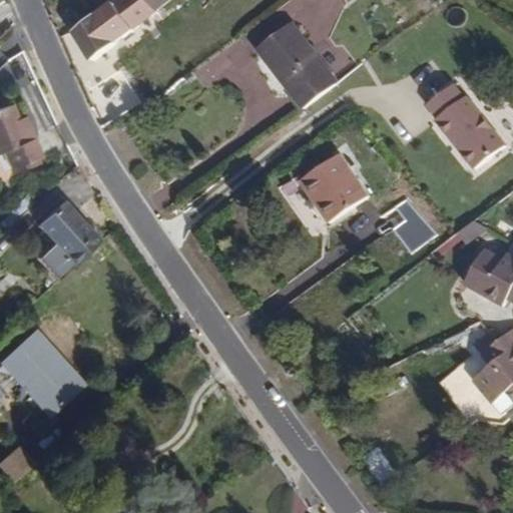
[(145,0),(111,0),(110,1),(129,31),(154,11),(145,0)]
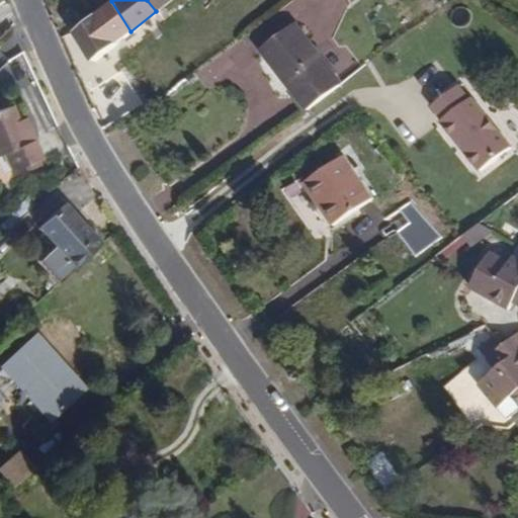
[(147,0),(156,11),(170,0),(147,0)]
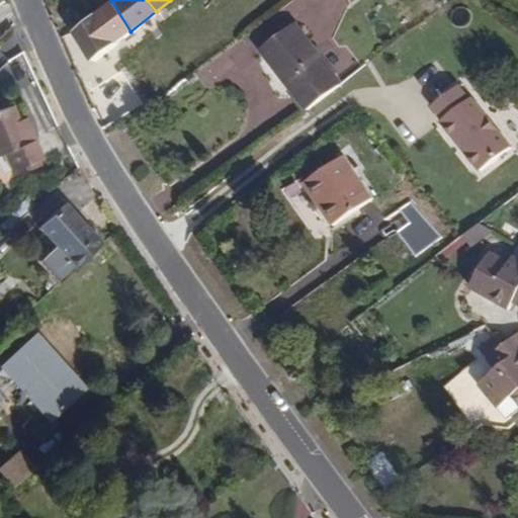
[(74,24),(93,55),(131,31),(111,1),(74,24)]
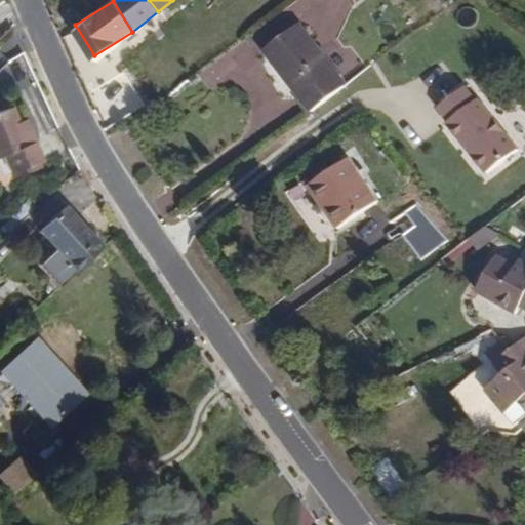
[(297,23),(263,48),(310,112),(345,86),(297,23)]
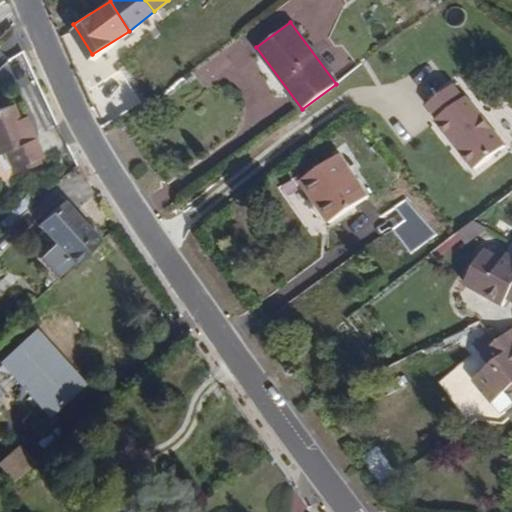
[(467,100),(456,85),(428,106),(479,174),(510,151),(470,98),(467,100)]
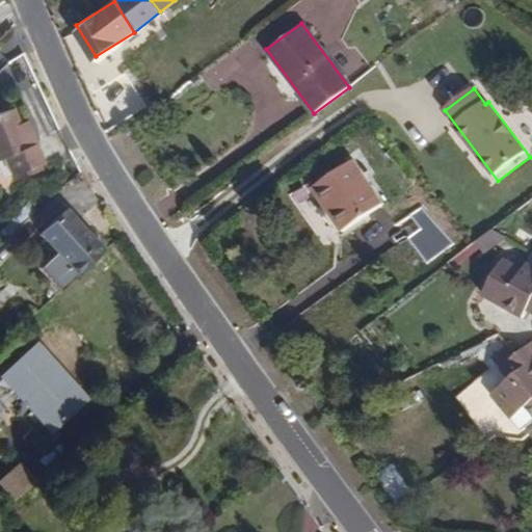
[(23,118),(19,108),(0,114),(0,159),(5,158),(12,178),(51,163),(33,114),(23,118)]
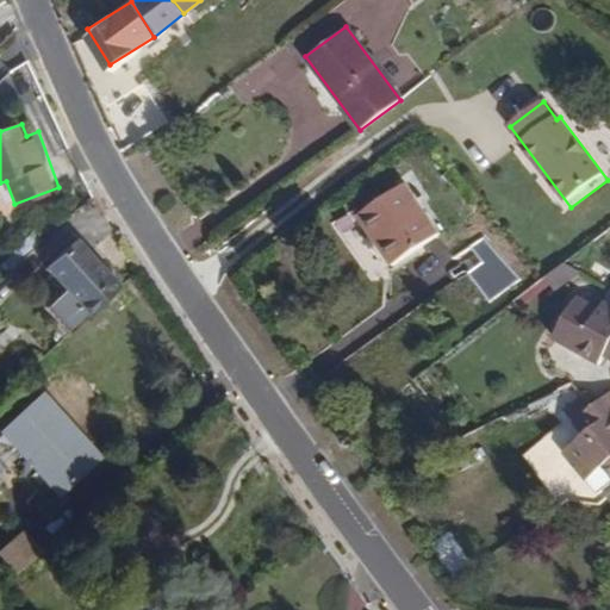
[(353,213),(387,267),(439,234),(404,180),(353,213)]
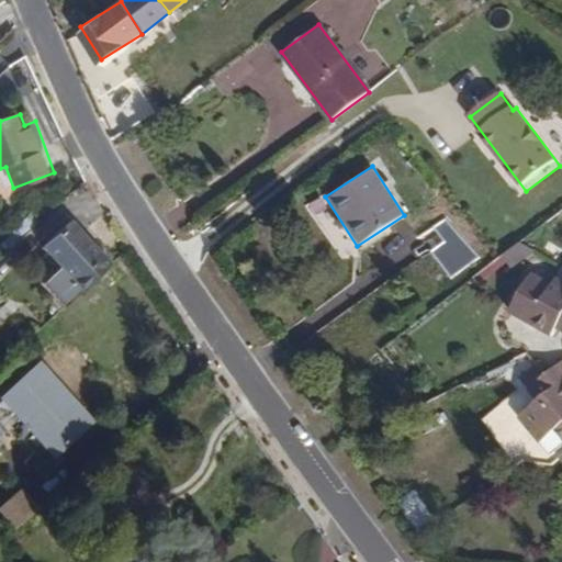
[(44,285),(64,307),(114,261),(72,217),(43,246),(63,268),(44,285)]
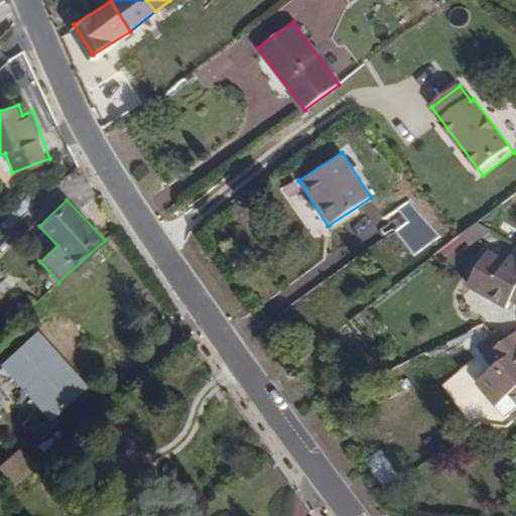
[(513,301),(515,302),(515,243),(513,241),(501,263),(486,254),(467,286),(508,309),(513,301)]
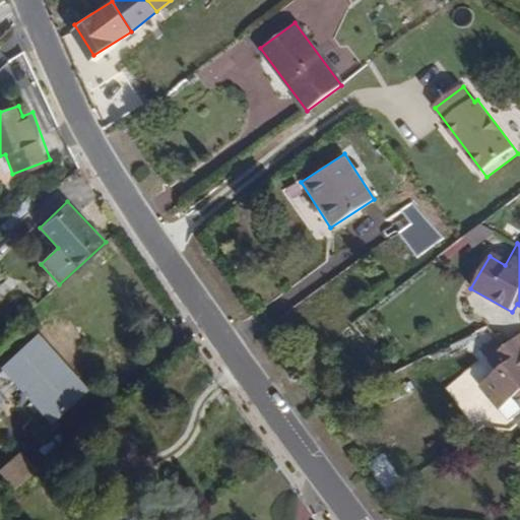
[(519,329),(506,341),(502,344),(490,354),(498,364),(477,381),(499,407),(512,396),(519,405),(519,329)]
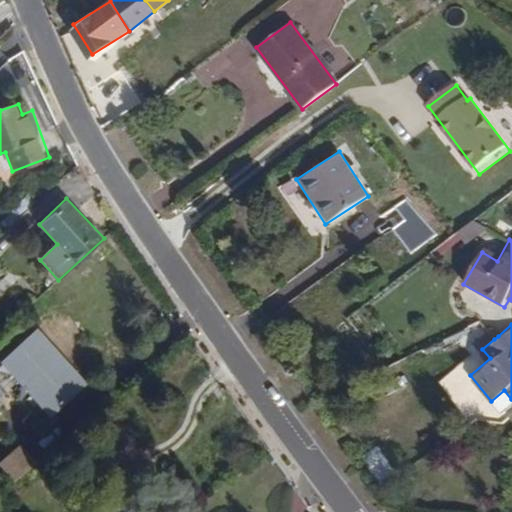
[(43,327),(2,363),(53,419),(94,383),(43,327)]
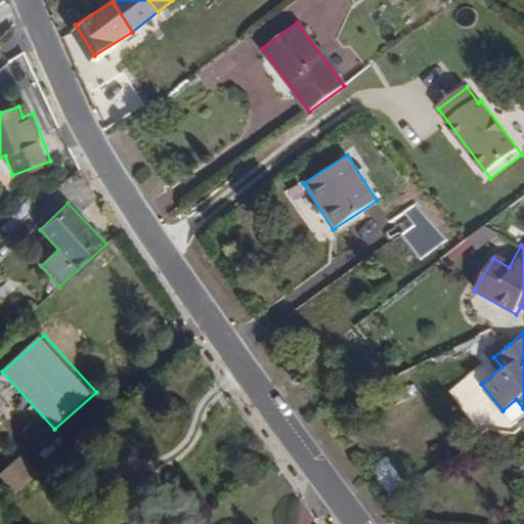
[(23,453),(0,473),(0,476),(15,493),(39,473),(23,453)]
